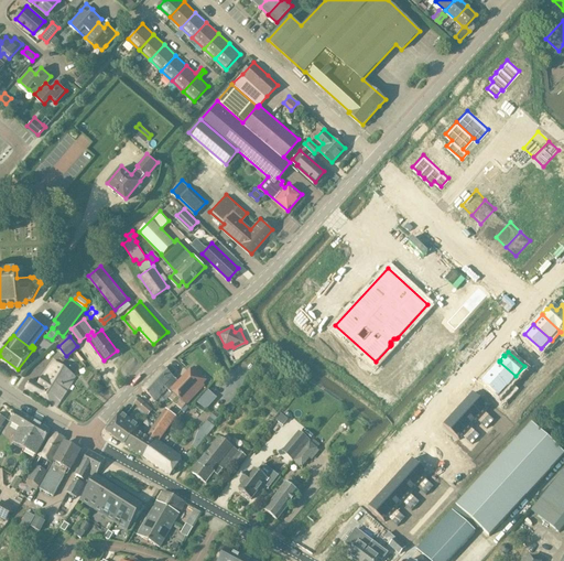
[(31,378),(26,386),(56,405),(67,389),(75,374),(53,359),(39,383),(31,378)]
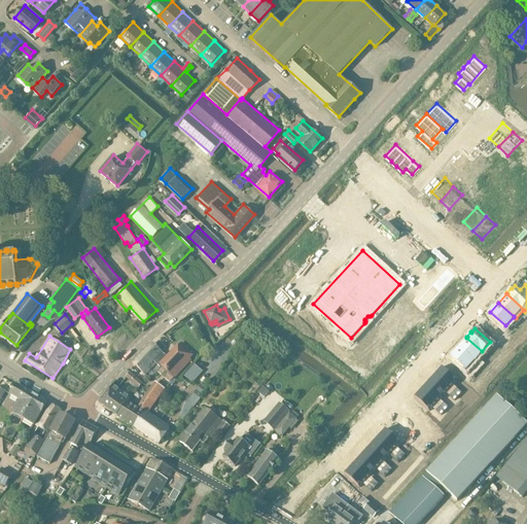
[(466,338),(458,346),(473,360),(475,359),(482,351),(466,338)]
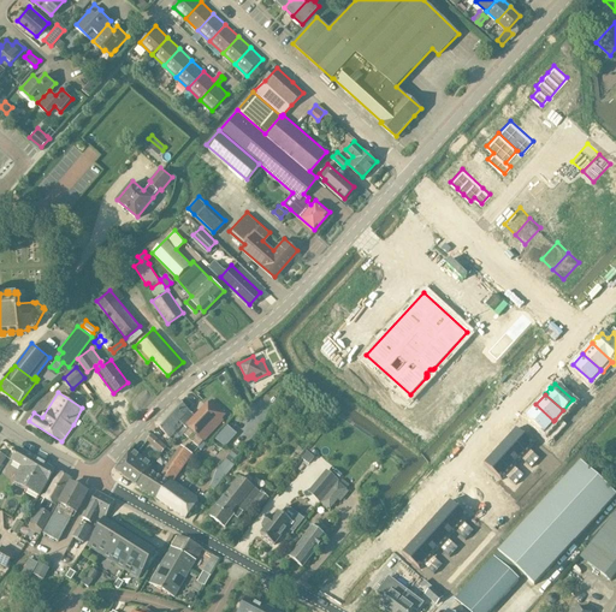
[(178,398),(155,422),(169,434),(181,421),(187,426),(188,425),(203,438),(227,411),(212,397),(196,414),(178,398)]
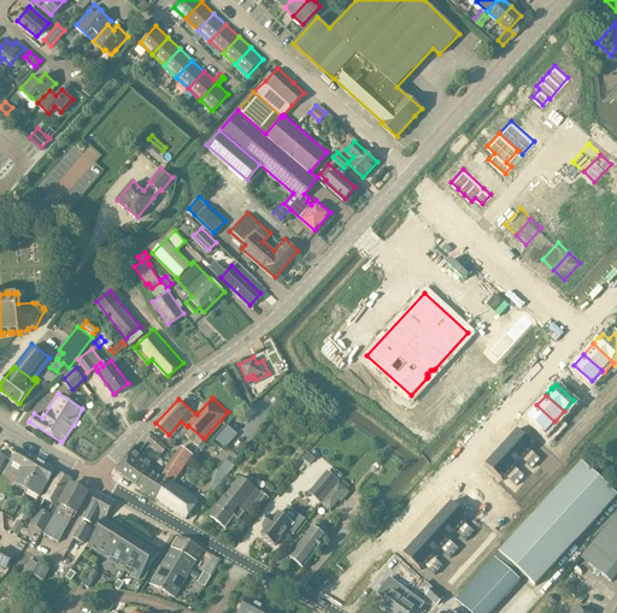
[(536,405),(527,416),(550,436),(559,425),(556,420),(554,422),(536,405)]
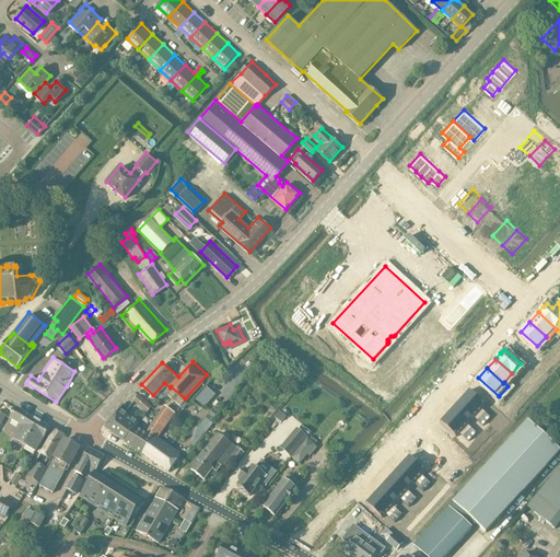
[(469,387),(462,396),(487,419),(490,415),(485,409),(483,410),(480,408),(485,403),(469,387)]
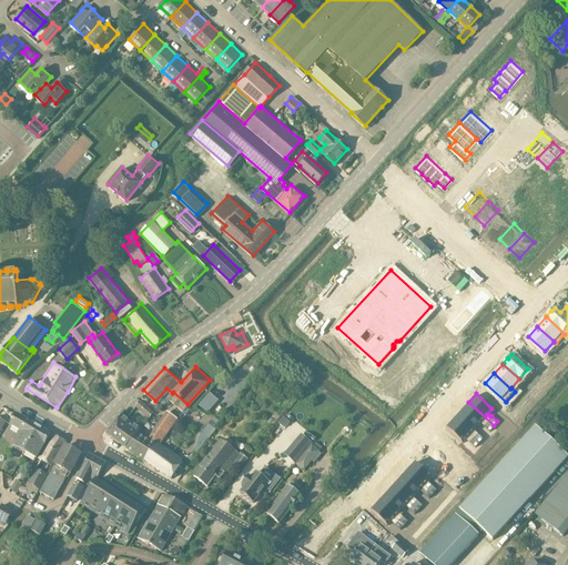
[(142,410),(146,404),(140,399),(135,403),(142,410)]
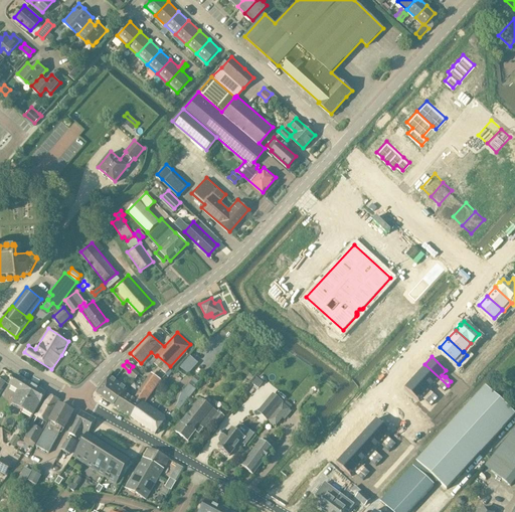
[(212,364),(207,371),(211,374),(216,367),(212,364)]
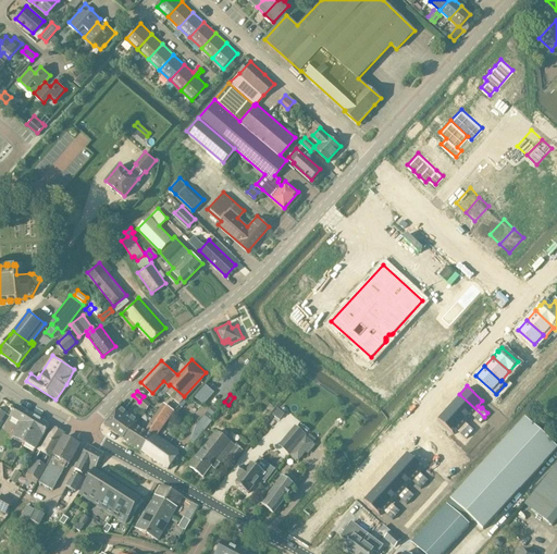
[(459,394),(452,402),(468,417),(472,411),(474,415),(474,416),(481,421),(484,417),(459,394)]
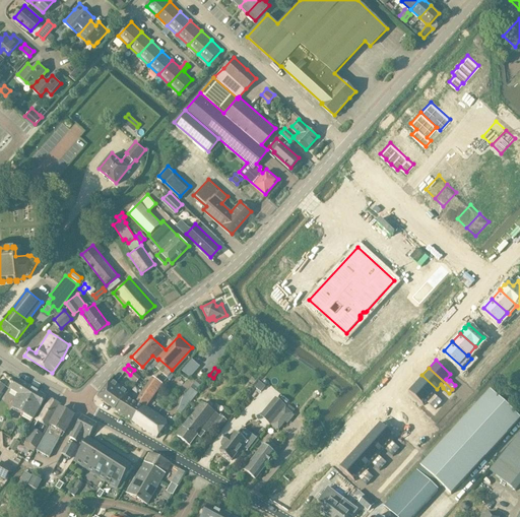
[(421,375),(415,382),(439,403),(442,400),(437,394),(436,395),(433,393),(437,389),(421,375)]
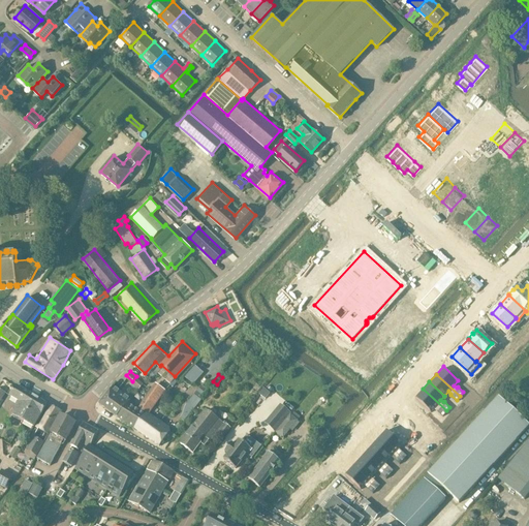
[(11,411),(25,419),(38,396),(24,388),(16,382),(9,394),(19,399),(11,411)]
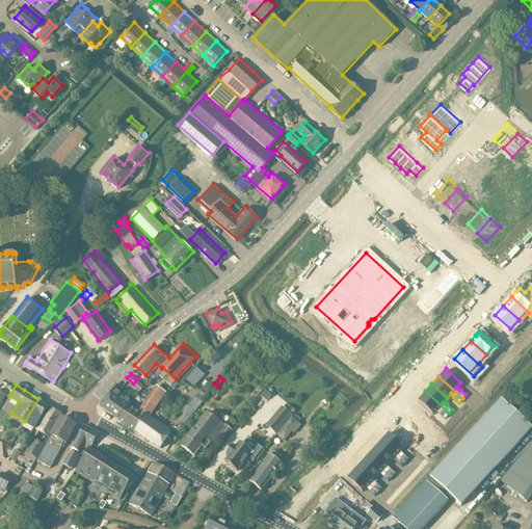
[(113,386),(100,403),(117,416),(129,402),(129,403),(132,399),(127,395),(114,387),(113,386)]
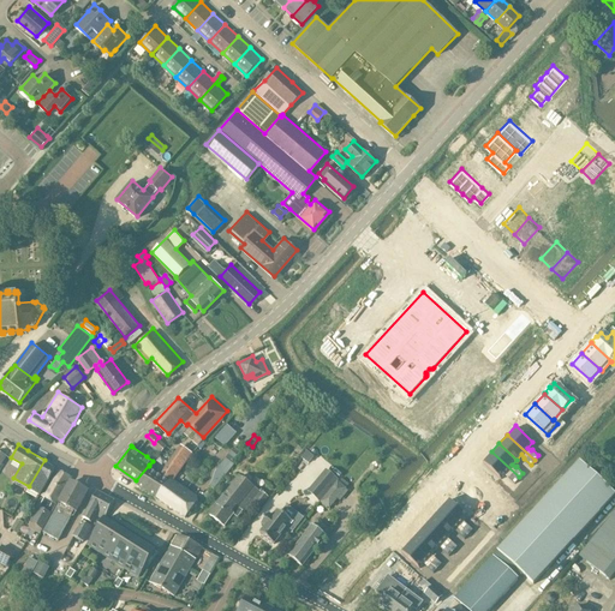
[(149,465),(136,480),(156,493),(169,475),(173,478),(173,477),(174,478),(191,454),(179,445),(159,473),(149,466),(149,465)]
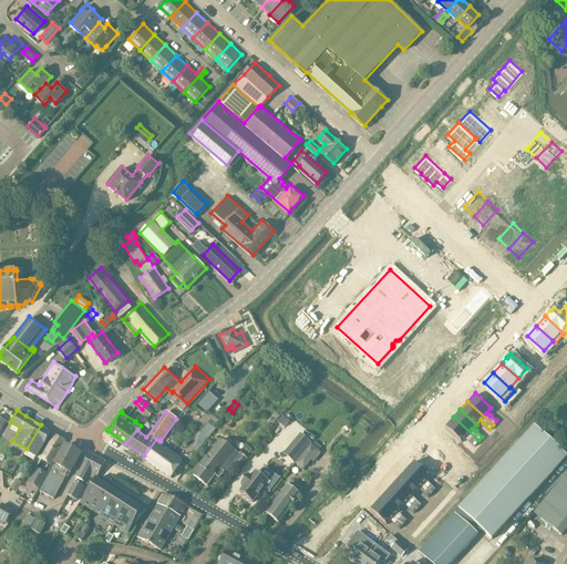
[(285,411),(280,417),(286,422),(291,417),(285,411)]
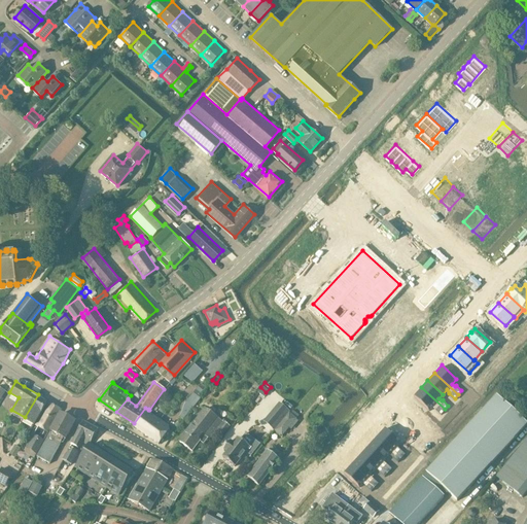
[(421,387),(414,395),(429,409),(433,405),(435,407),(435,408),(442,413),(445,409),(421,387)]
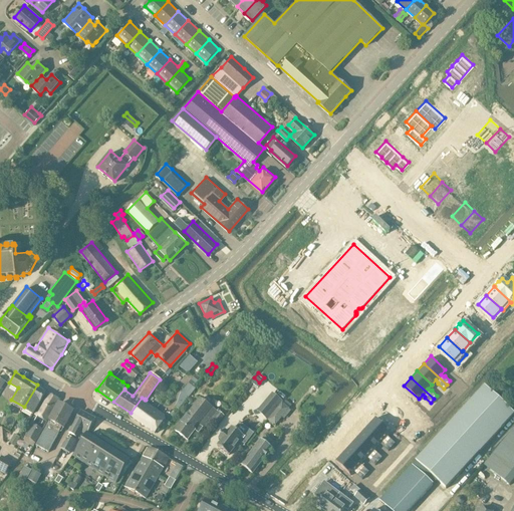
[(189,396),(196,386),(188,380),(184,386),(186,387),(183,392),(189,396)]
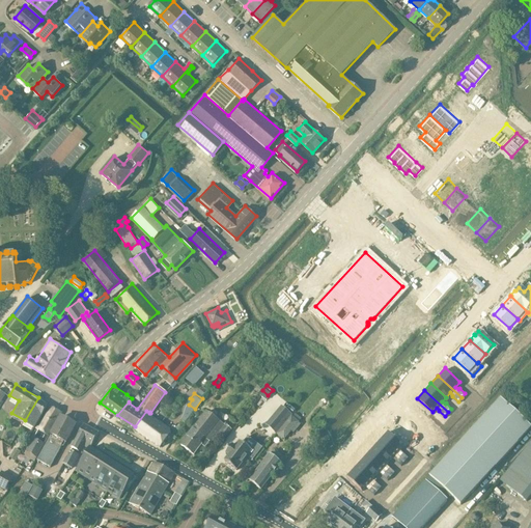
[(38,397),(25,420),(34,425),(47,403),(38,397)]
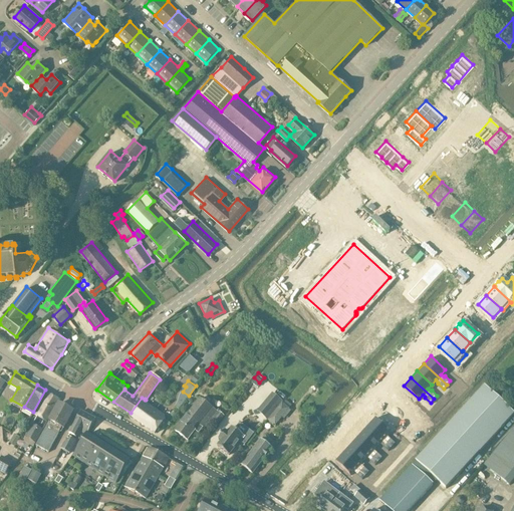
[(446,487),(513,414),(483,386),(416,460),(446,487)]
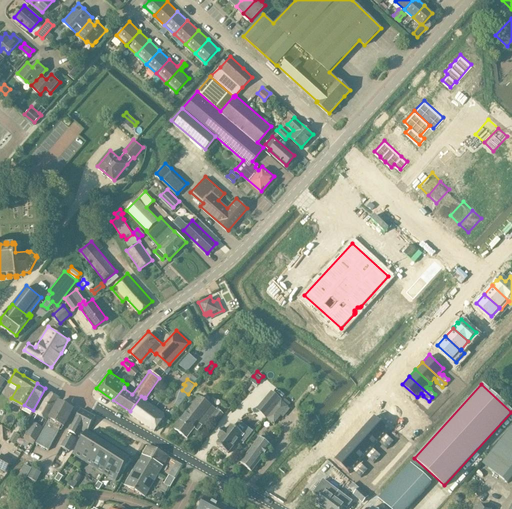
[(37,412),(26,433),(35,438),(60,395),(48,388),(35,411),(37,412)]
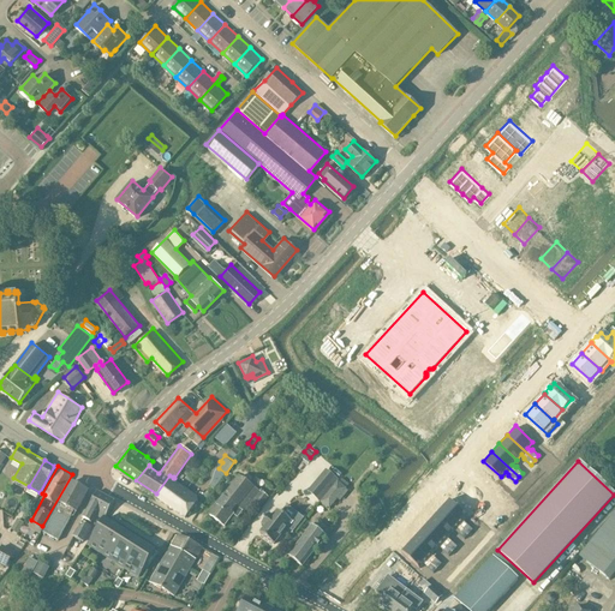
[(338,477),(326,467),(317,478),(329,487),(338,477)]
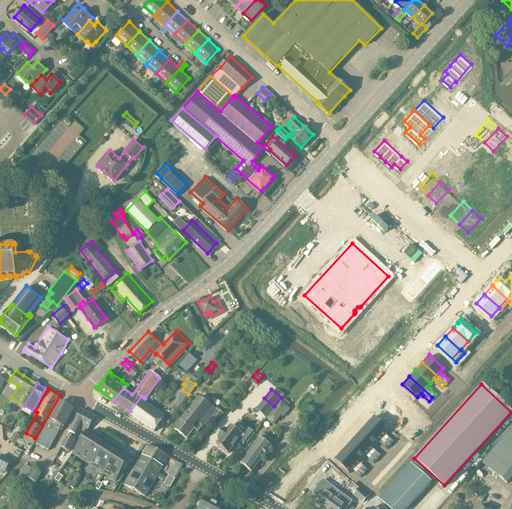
[(200,394),(174,426),(187,436),(194,426),(198,429),(202,423),(203,424),(209,416),(212,418),(211,418),(215,421),(223,412),(207,400),(200,394)]
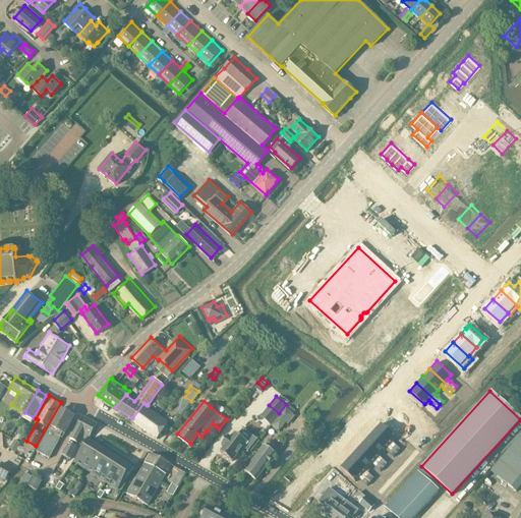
[(167,418),(147,404),(147,405),(143,403),(132,418),(157,436),(167,423),(167,418)]
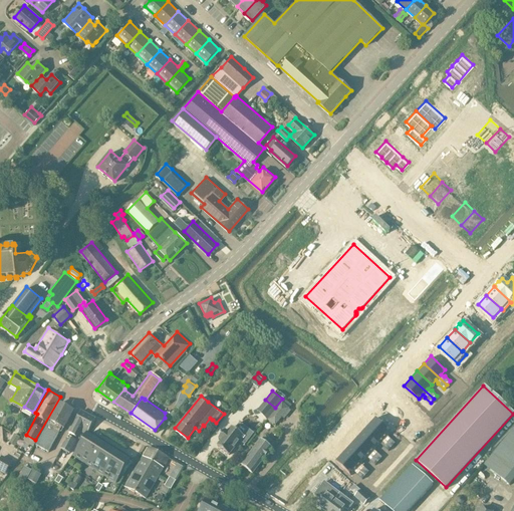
[(282,400),(267,419),(275,425),(289,406),(282,400)]
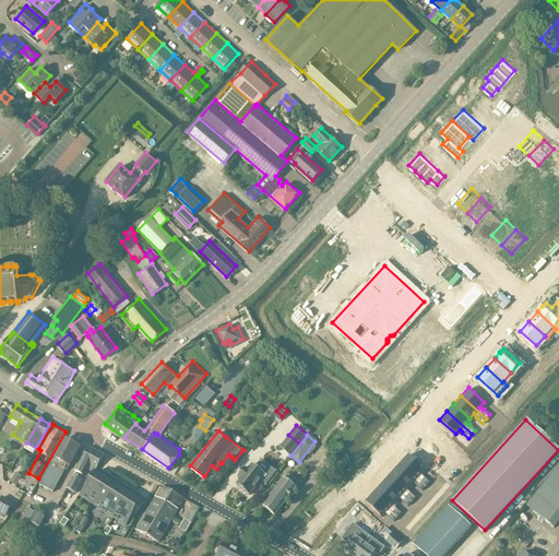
[(39,482),(50,487),(52,489),(68,462),(69,463),(80,444),(64,436),(39,482)]
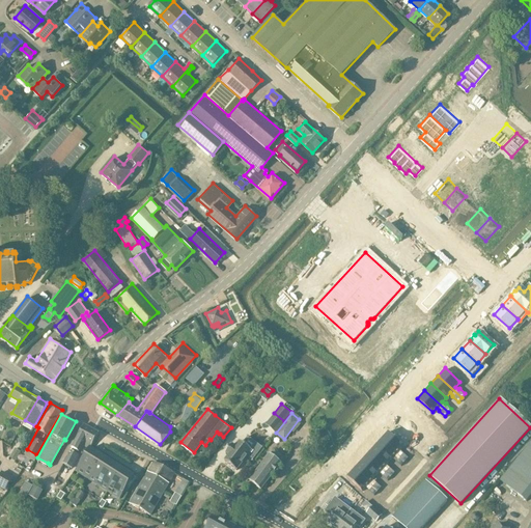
[(452,416),(447,421),(452,425),(456,420),(452,416)]
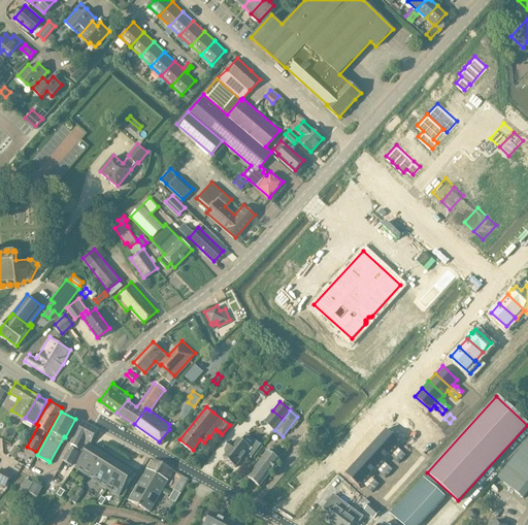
[(88,446),(90,443),(98,427),(83,419),(71,443),(78,446),(81,439),(85,441),(84,444),(88,446)]
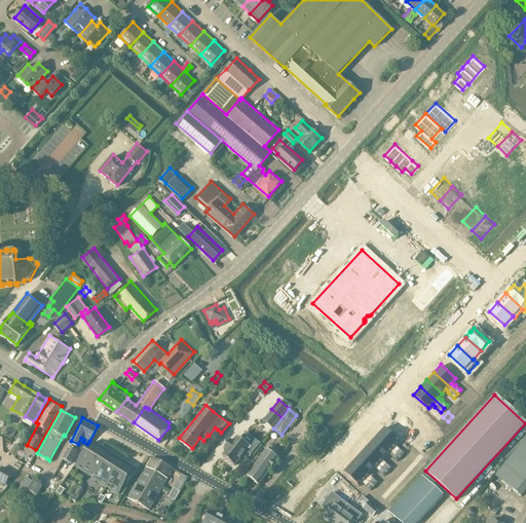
[(384,425),(377,434),(401,455),(405,451),(399,446),(398,447),(395,445),(399,440),(384,425)]
